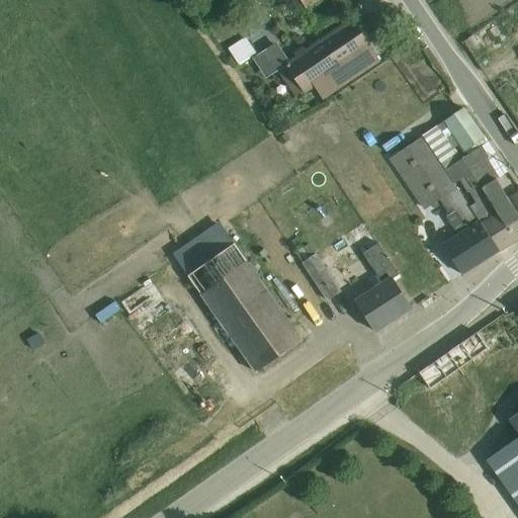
[(298,0),(307,10),(322,0),(298,0)]
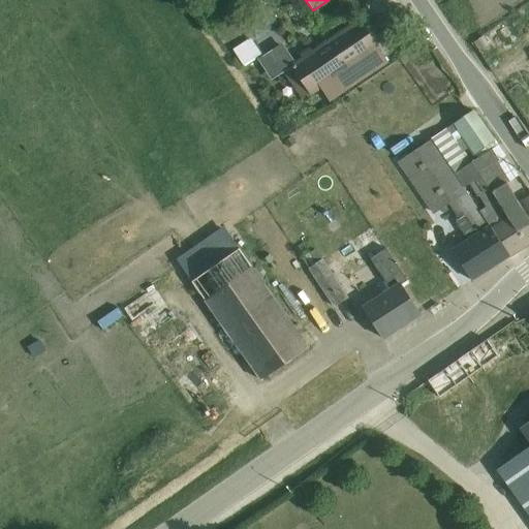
[(302,60),(282,72),(303,102),(321,90),(330,101),(385,64),(358,23),(313,53),(310,48),(299,56),(302,60)]
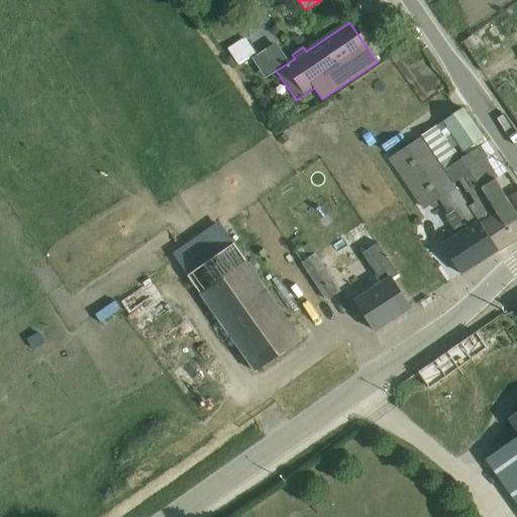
[(265,26),(228,49),(237,65),(253,55),(255,57),(252,59),(265,78),(288,63),(265,26)]
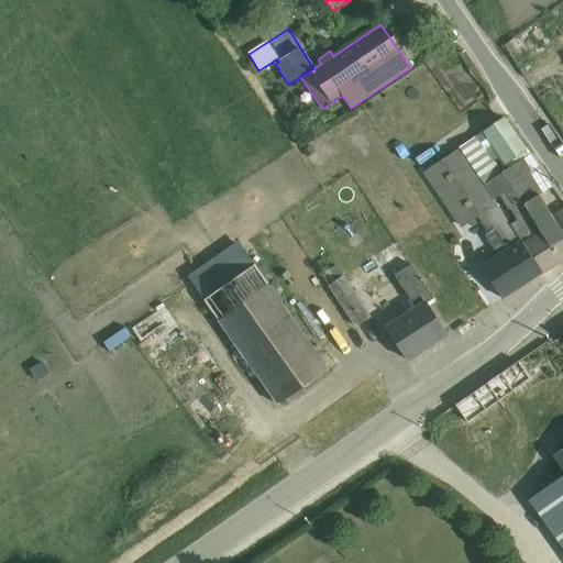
[(459,148),(484,186),(503,173),(560,263),(562,261),(562,218),(558,222),(540,197),(553,188),(526,150),(525,151),(503,119),(459,148)]
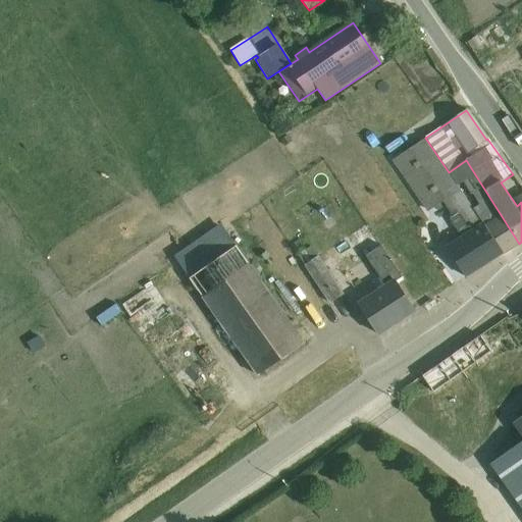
[(449,172),(425,138),(385,164),(398,184),(405,179),(427,213),(442,203),(453,217),(455,216),(467,232),(446,248),(466,278),(503,254),(473,209),(458,186),(449,172)]
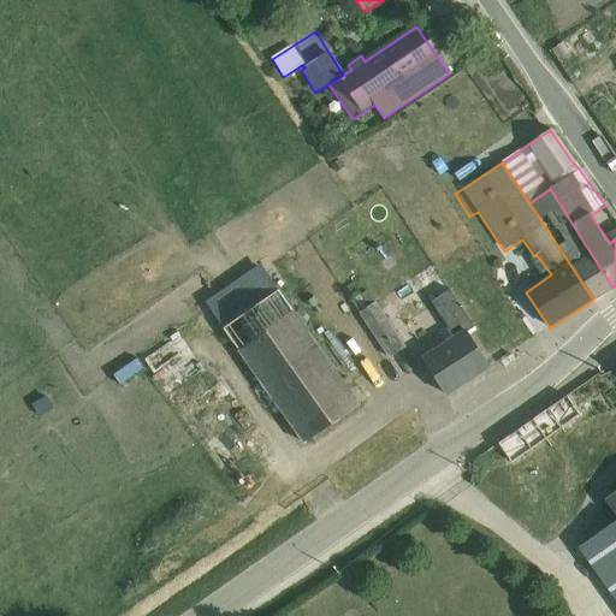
[(558,247),(593,300),(612,288),(550,189),(529,203),(540,219),(558,247)]
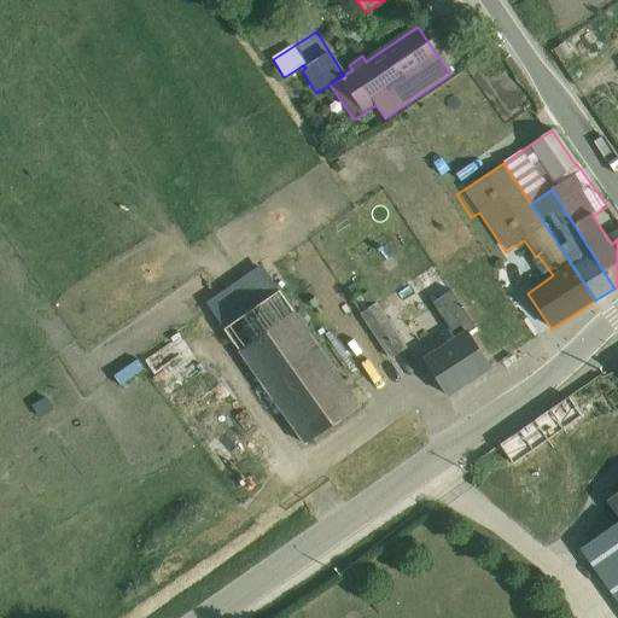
[(279,291),(223,330),(305,445),(361,407),(279,291)]
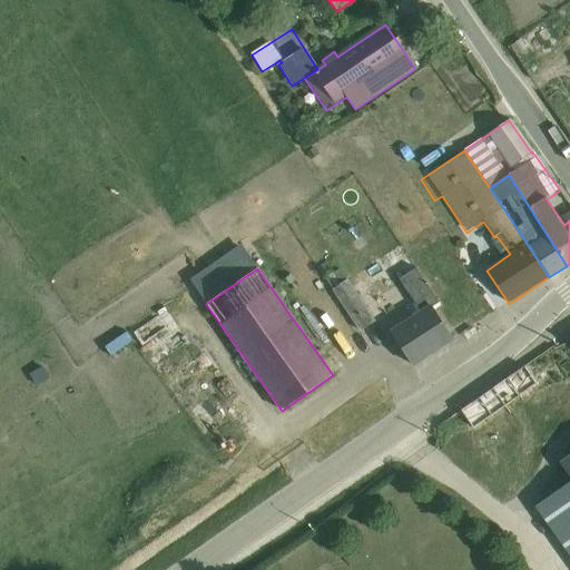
[(341,269),(325,279),(360,333),(375,323),(341,269)]
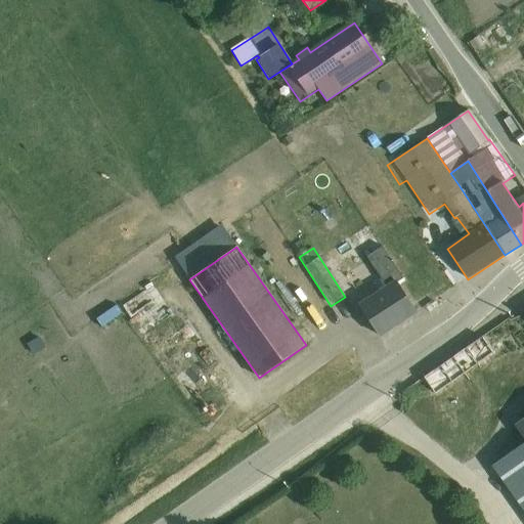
[(387,288),(359,306),(378,336),(416,311),(397,282),(403,278),(382,248),(367,257),(387,288)]
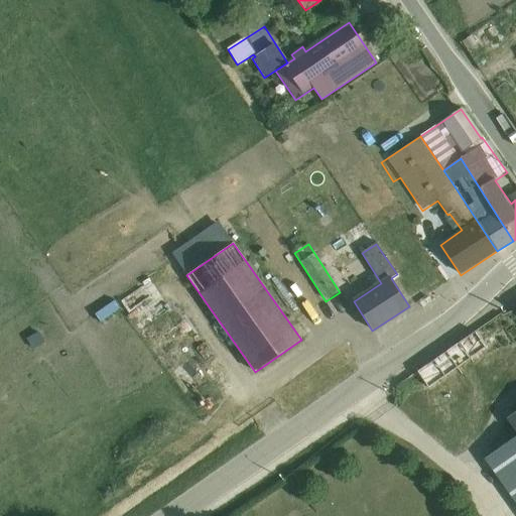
[(105,298),(85,313),(93,324),(113,309),(105,298)]
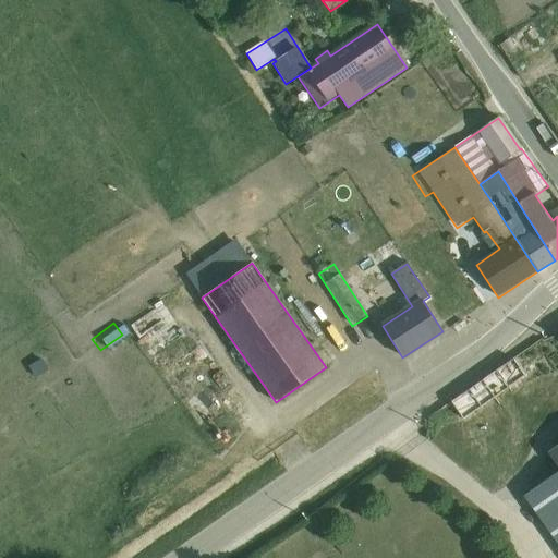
[(513,360),(451,402),(463,421),(525,377),(513,360)]
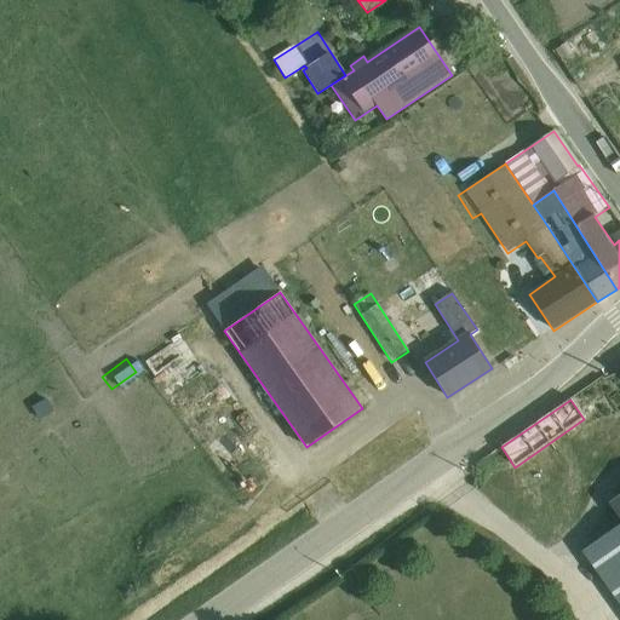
[(585,435),(601,441),(607,424),(591,418),(585,435)]
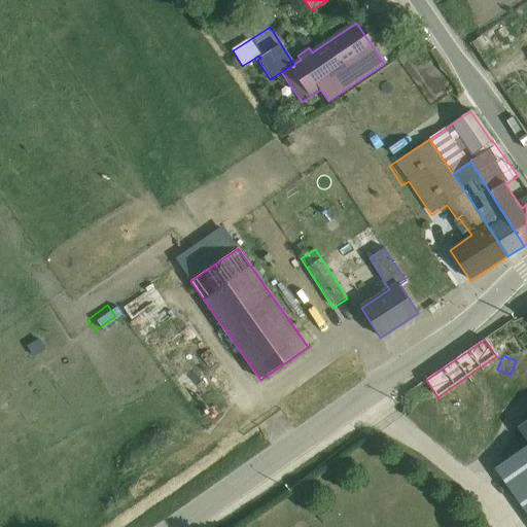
[(526,420),(517,427),(526,441),(526,444),(494,467),(526,515),(526,420)]
